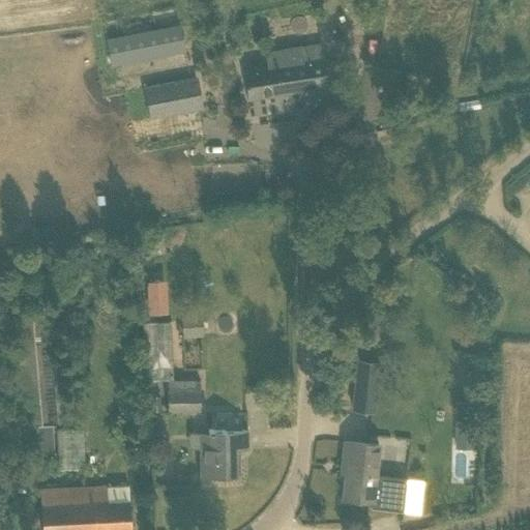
[(112,64),(186,50),(181,23),(107,37),(112,64)]
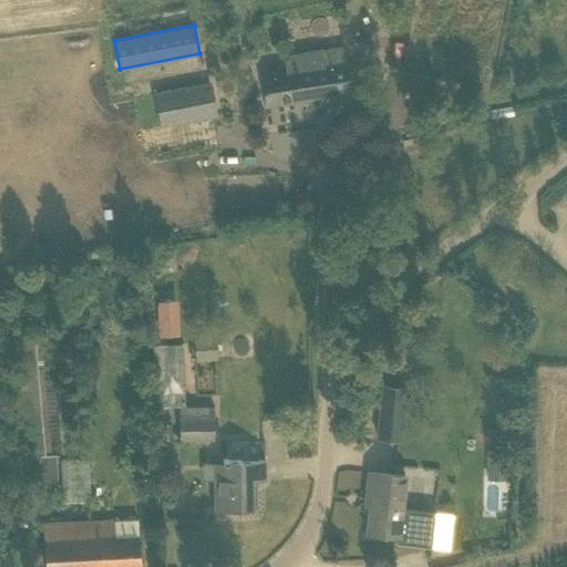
[(351,93),(347,62),(325,65),(322,51),(284,58),(286,72),(259,75),(265,106),(351,93)]
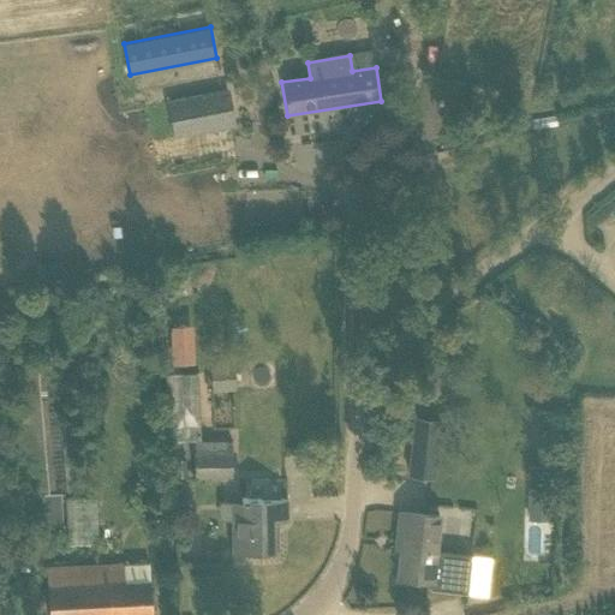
[(230,89),(167,101),(174,139),(237,129),(230,89)]
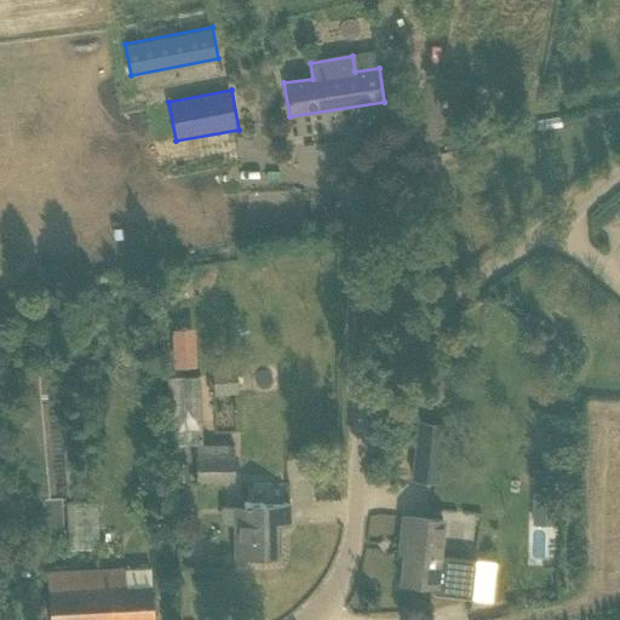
[(172,327),(174,366),(199,365),(197,326),(172,327)]
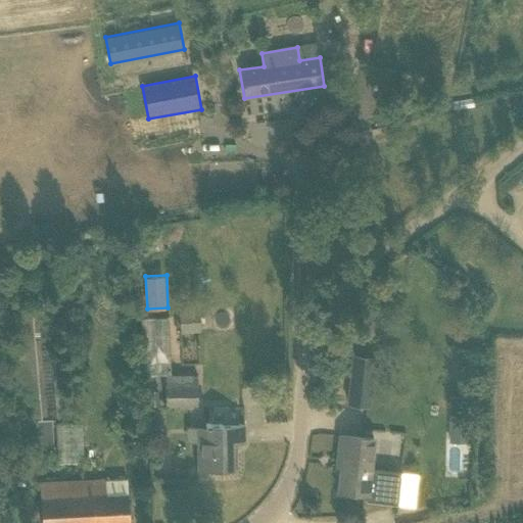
[(60,419),(49,303),(14,307),(22,389),(29,389),(30,395),(28,395),(29,405),(31,405),(33,425),(35,425),(38,453),(54,450),(51,420),(60,419)]
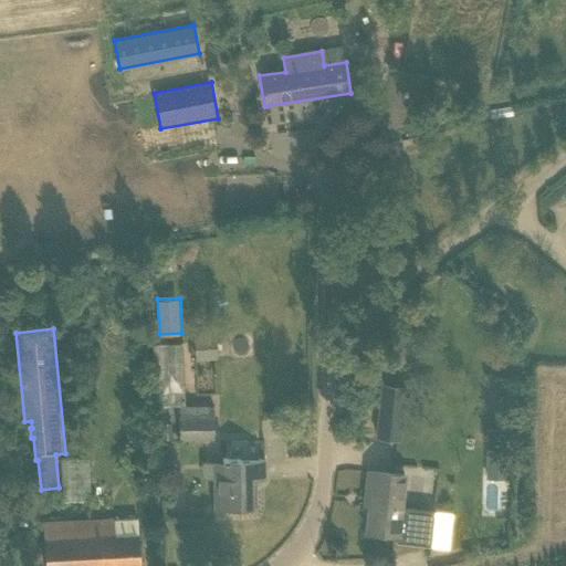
[(195,360),(217,358),(215,335),(194,337),(195,360)]
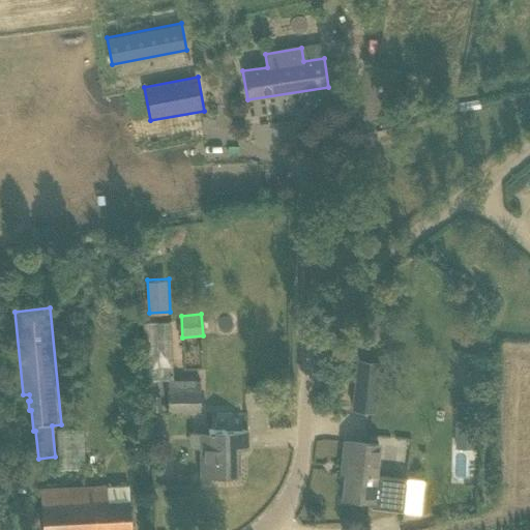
[(353,410),(373,412),(379,361),(358,359),(353,410)]
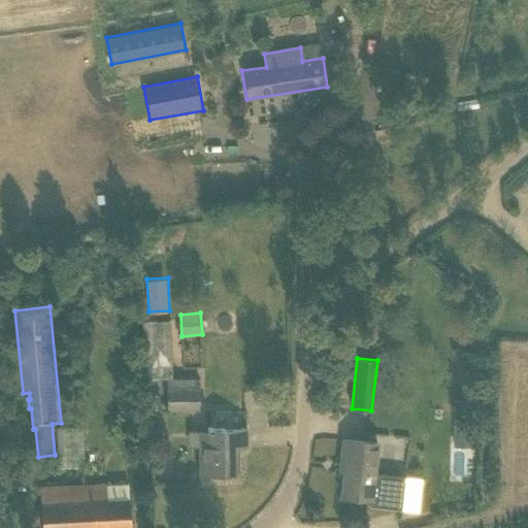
[(199,408),(198,389),(168,389),(167,409),(199,408)]
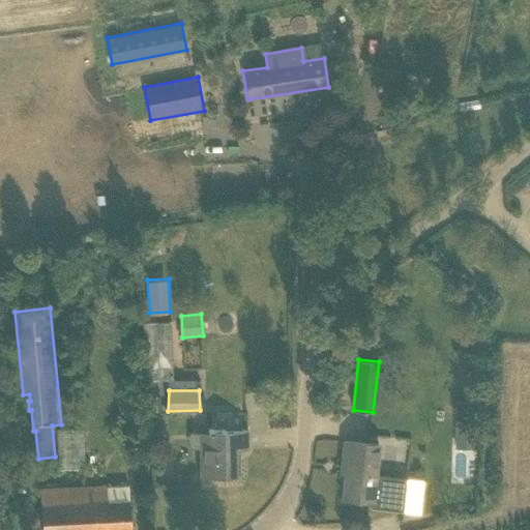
[(159,398),(150,398),(150,412),(160,412),(159,398)]
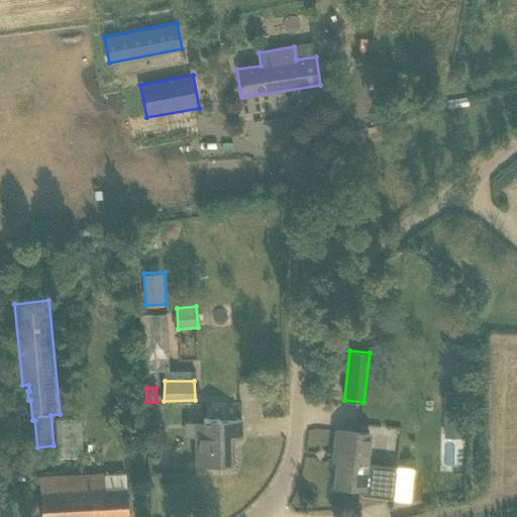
[(82,455),(81,417),(55,418),(57,456),(82,455)]
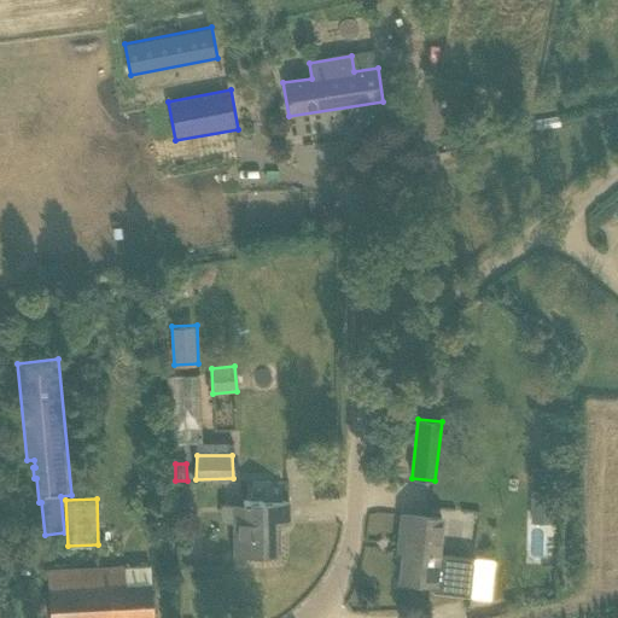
[(221,523),(232,523),(233,557),(274,555),(274,523),(289,523),(289,501),(249,501),(249,500),(243,501),(243,503),(244,503),(244,505),(221,506),(221,523)]
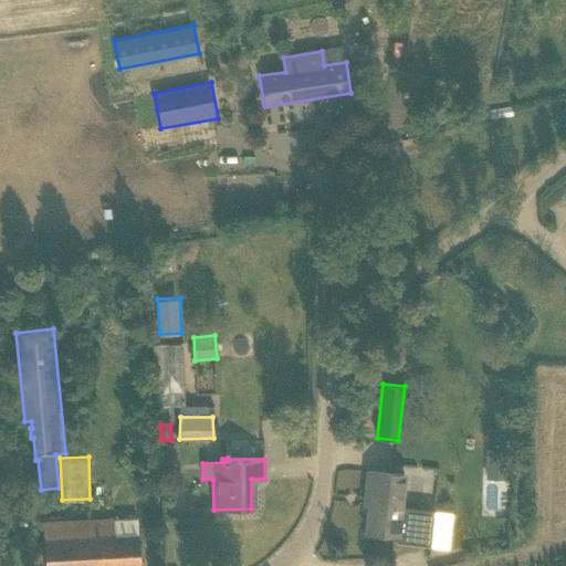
[(400,507),(404,475),(368,471),(366,492),(370,493),(366,533),(397,535),(396,543),(430,547),(433,512),(400,507)]
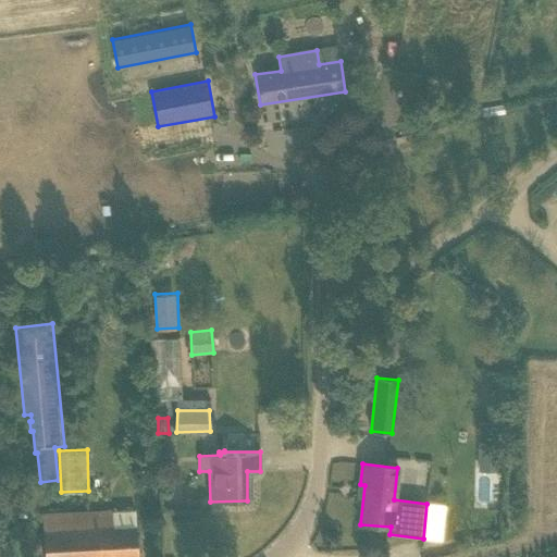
[(137,556),(135,510),(111,511),(42,515),(42,533),(42,556),(137,556)]
